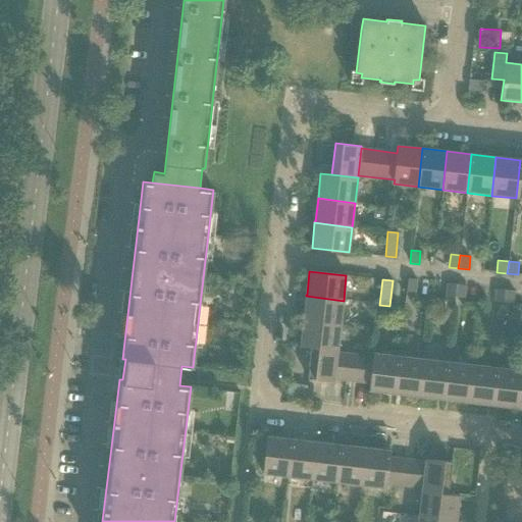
[(409,279),(407,292),(416,293),(418,280),(409,279)]
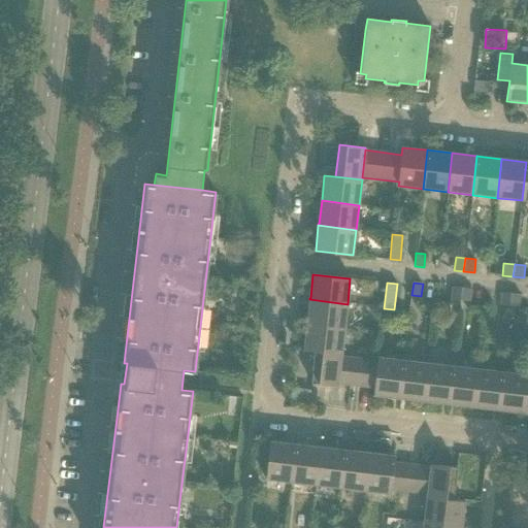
[(452,287),(451,299),(460,300),(462,288),(452,287)]
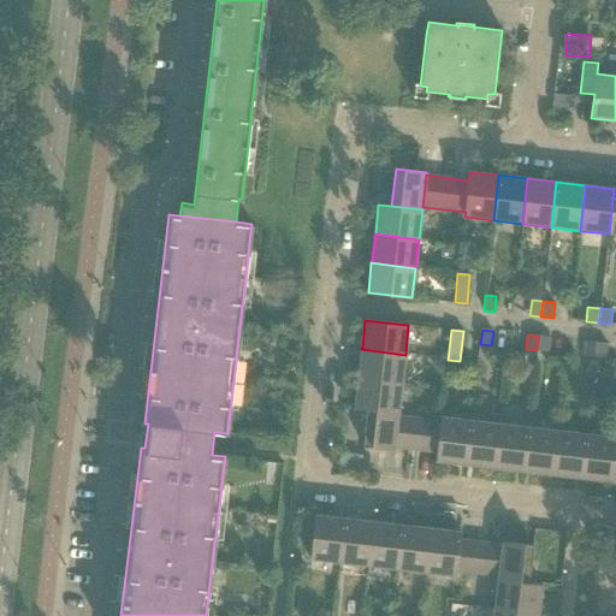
[(539,336),(537,350),(549,351),(550,336),(539,336)]
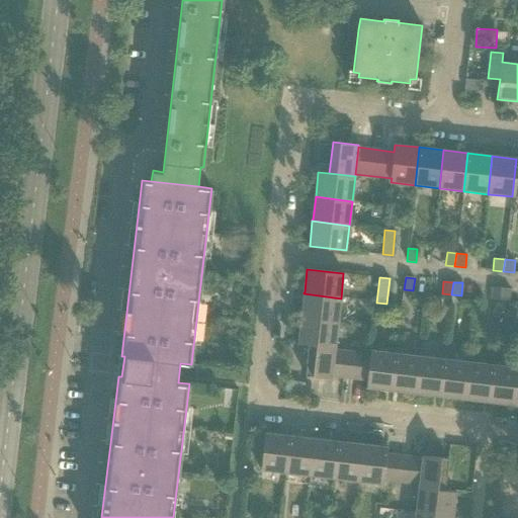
[(491,286),(490,299),(500,300),(502,287),(491,286)]
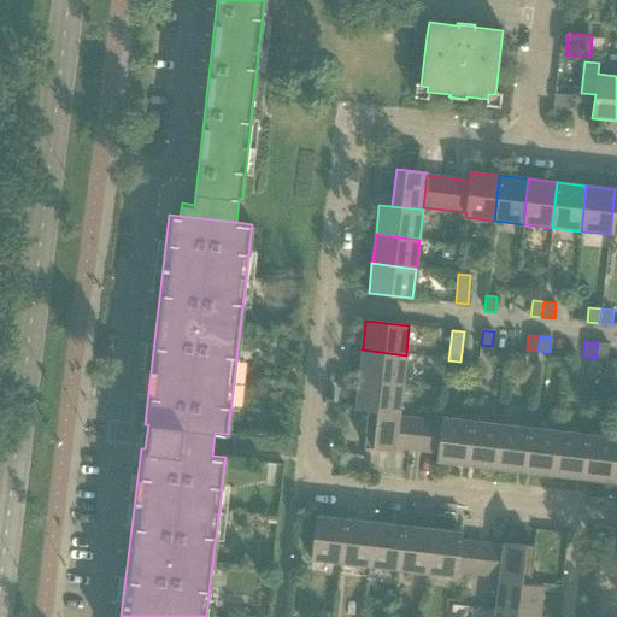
[(598,342),(595,358),(607,359),(609,344),(598,342)]
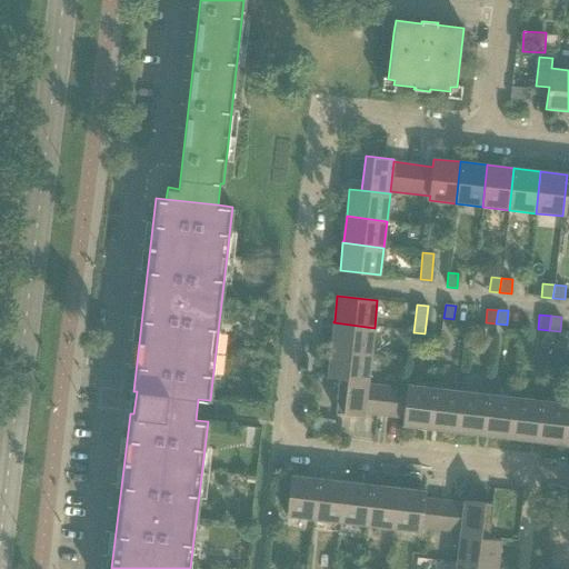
[(333,322),(330,349),(371,355),(375,328),(333,322)]
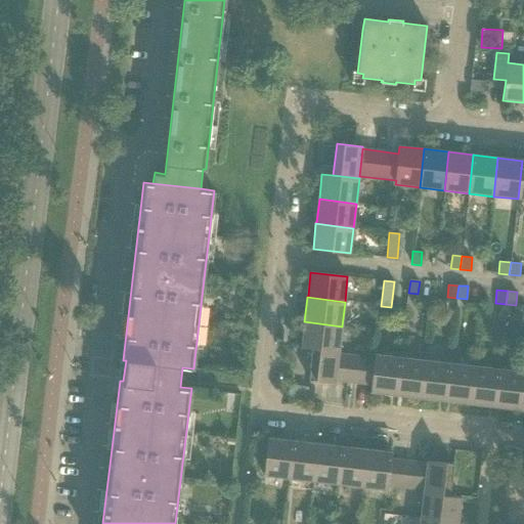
[(302,347),(312,348),(339,351),(342,326),(304,321),(302,347)]
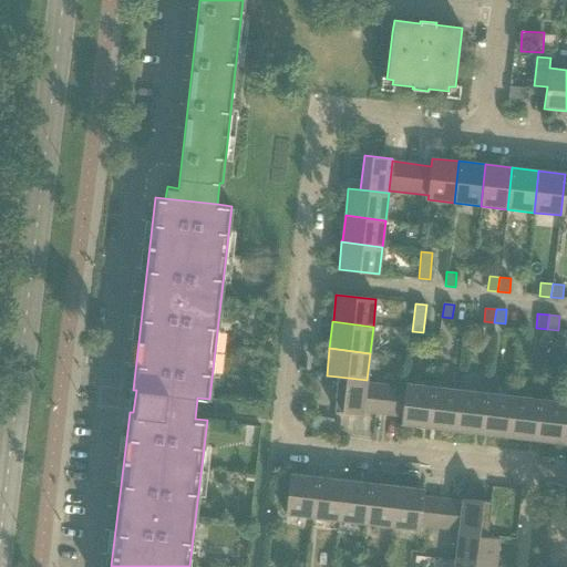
[(363,414),(363,412),(367,384),(367,380),(338,377),(334,411),(363,414)]
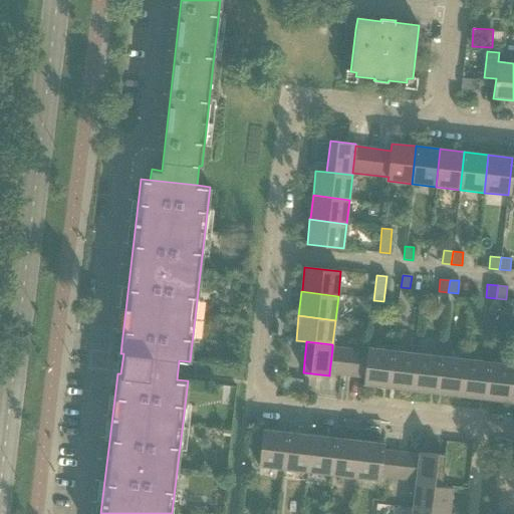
[(388,388),(389,388),(393,351),(367,348),(367,352),(332,348),(329,373),(364,377),(363,384),(387,388),(388,388)]
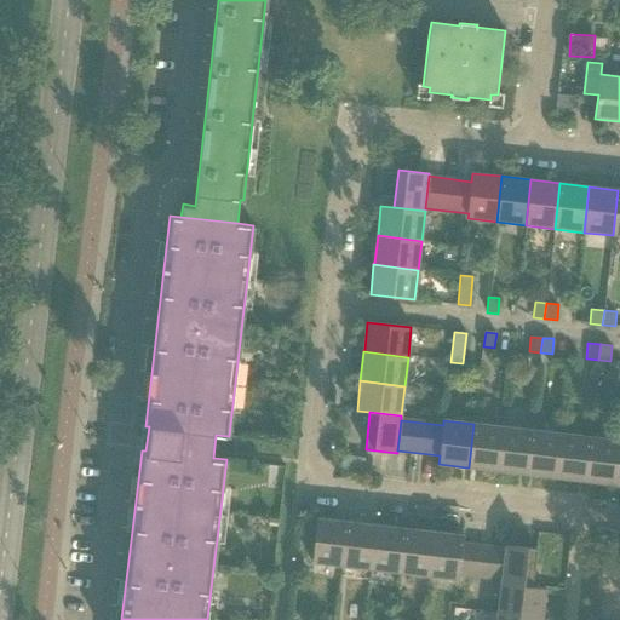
[(469,468),(498,470),(503,428),(474,424),(469,468)]
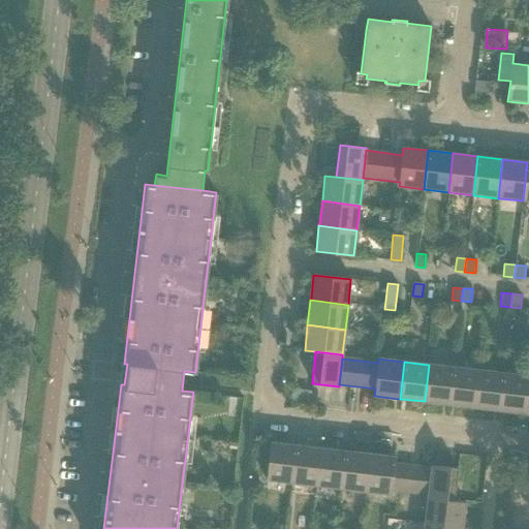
[(447,405),(449,405),(454,368),(429,365),(425,401),(447,404),(447,405)]
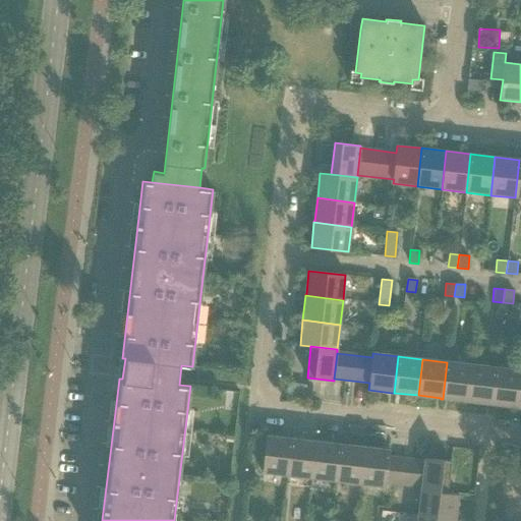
[(443,399),(467,401),(471,364),(447,362),(443,399)]
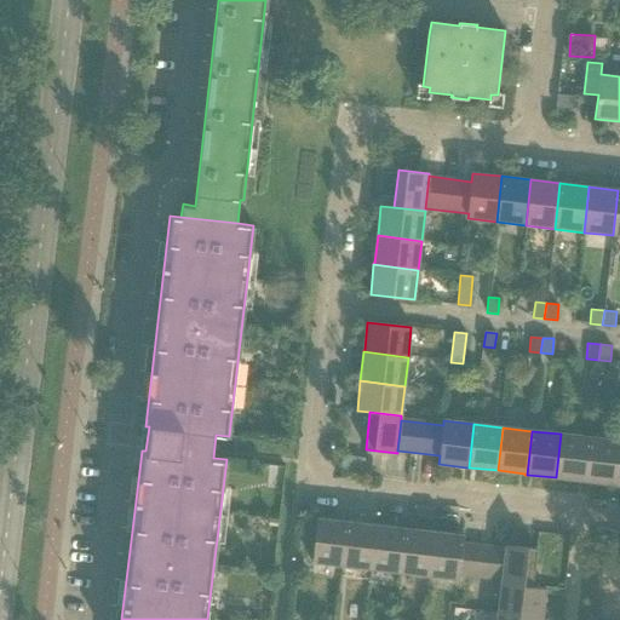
[(584,481),(585,481),(590,437),(561,434),(556,477),(583,481),(584,481)]
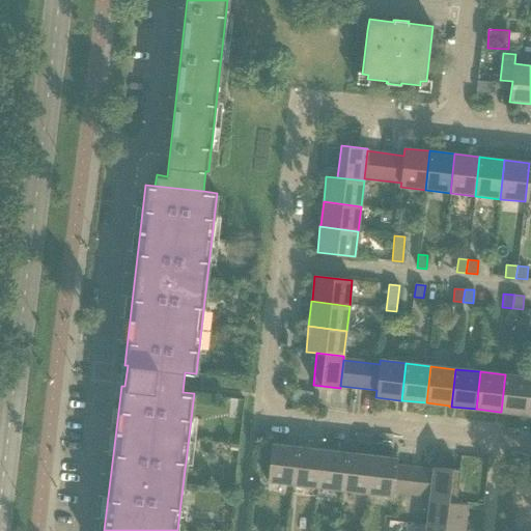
[(501,412),(526,415),(530,378),(505,374),(501,412)]
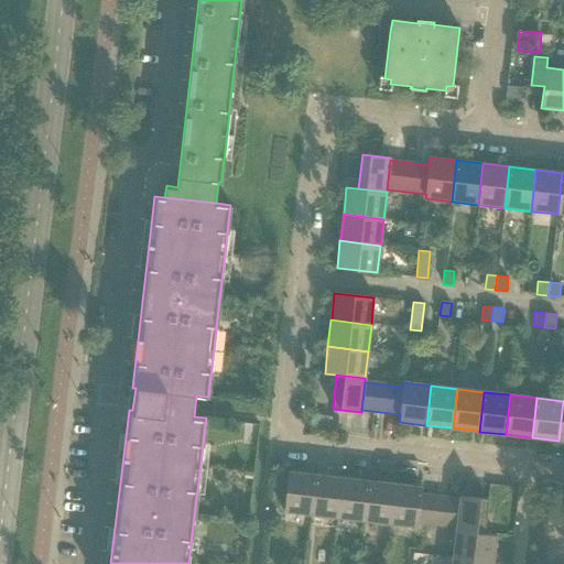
[(288,477),(284,513),(311,516),(315,477),(315,475),(289,472),(288,477)]
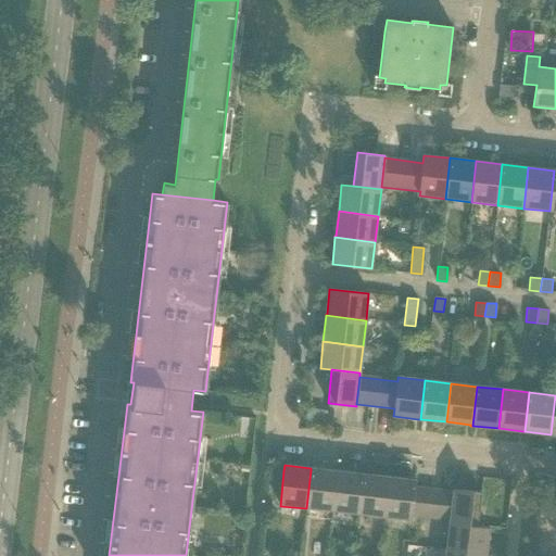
[(311,470),(306,508),(332,512),(337,470),(332,470),(311,468),(311,470)]
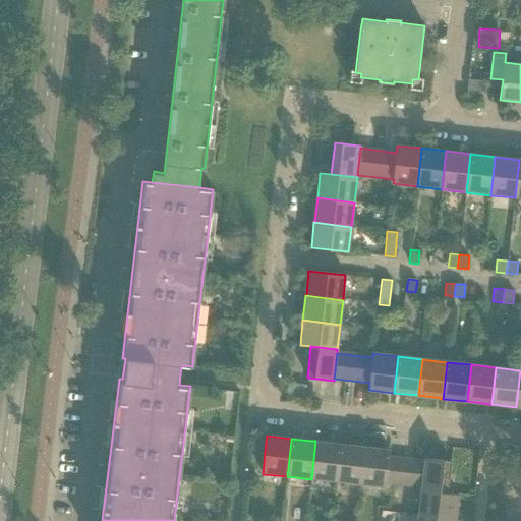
[(315,441),(311,479),(336,482),(340,444),(315,441)]
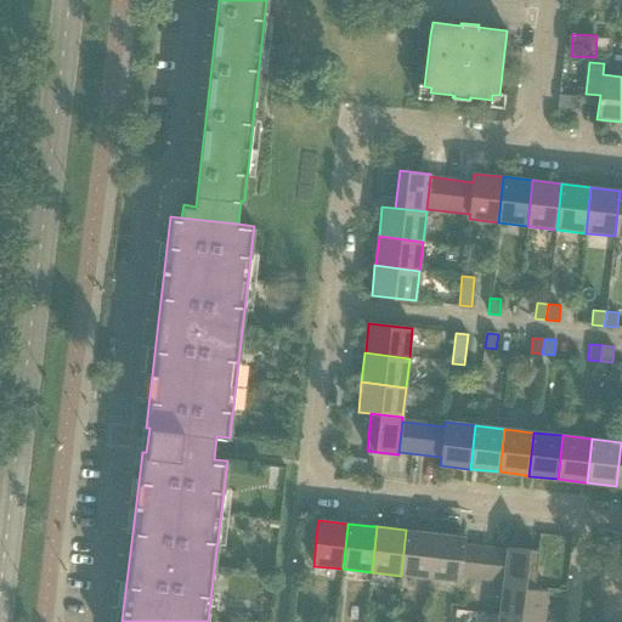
[(406,530),(401,576),(430,580),(435,533),(406,530)]
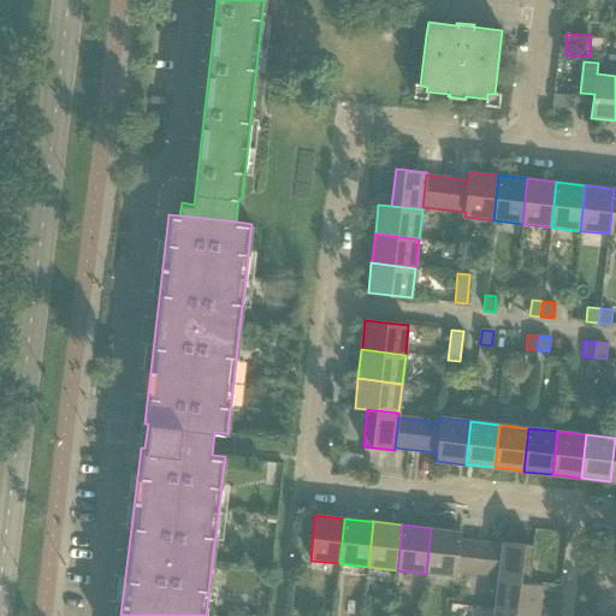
[(431,528),(426,574),(452,576),(454,576),(456,578),(456,575),(460,540),(461,532),(431,528)]
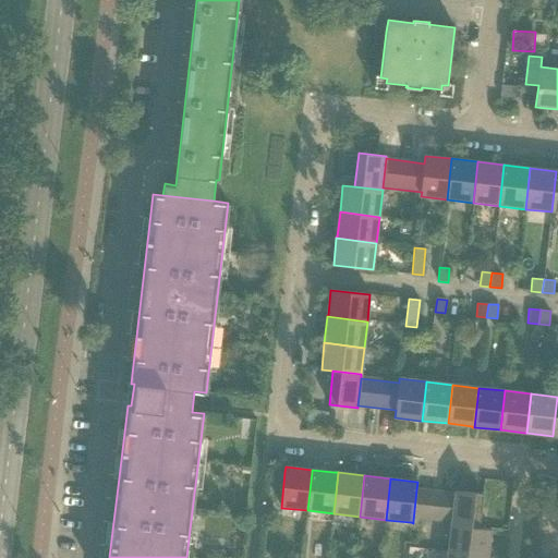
[(413,521),(450,525),(450,524),(453,494),(416,489),(413,521)]
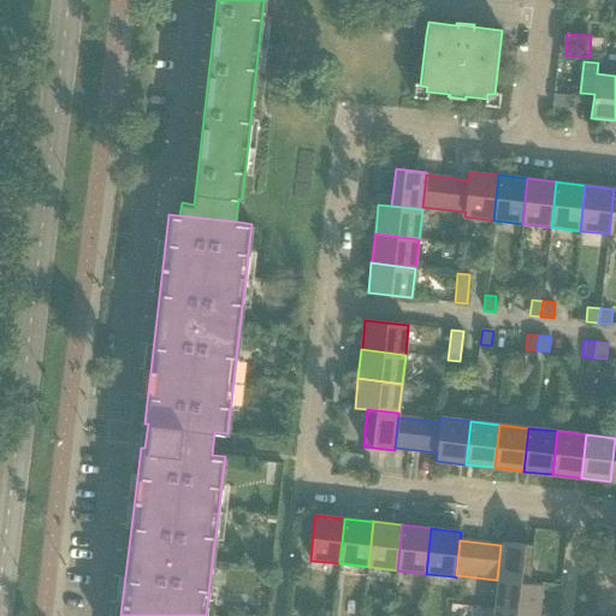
[(501,545),(497,579),(528,584),(533,546),(502,543),(502,545),(501,545)]
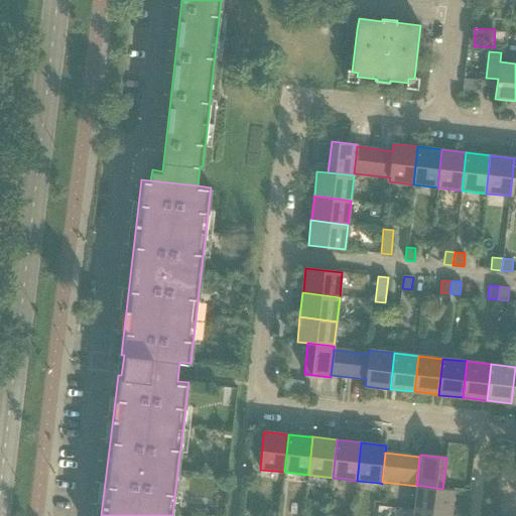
[(416,486),(413,510),(450,514),(454,490),(442,489),(416,485),(416,486)]
